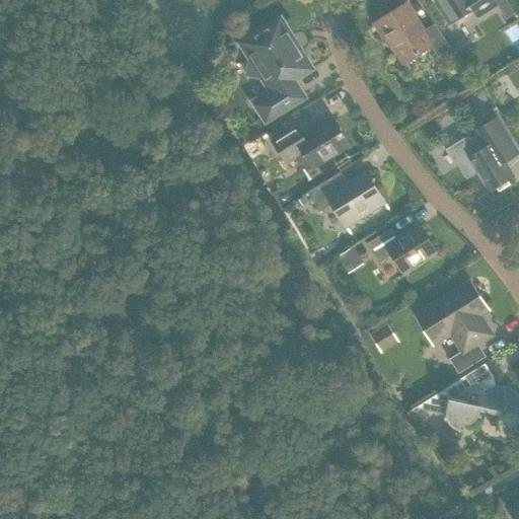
[(478,17),(498,5),(494,0),(437,0),(442,8),(441,9),(450,24),(474,9),(478,17)]
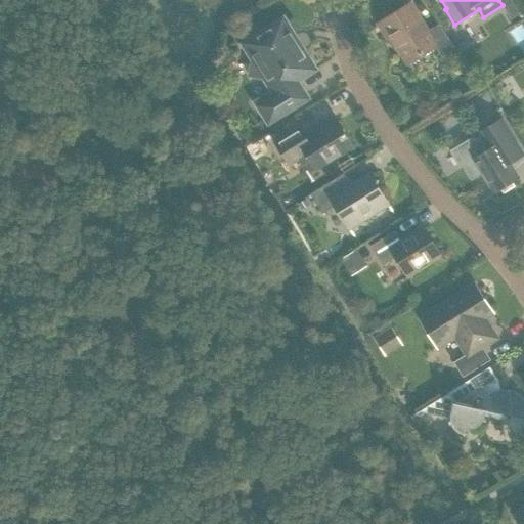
[(442,57),(455,48),(440,24),(428,31),(410,3),(378,24),(387,39),(391,37),(408,62),(435,46),(442,57)]
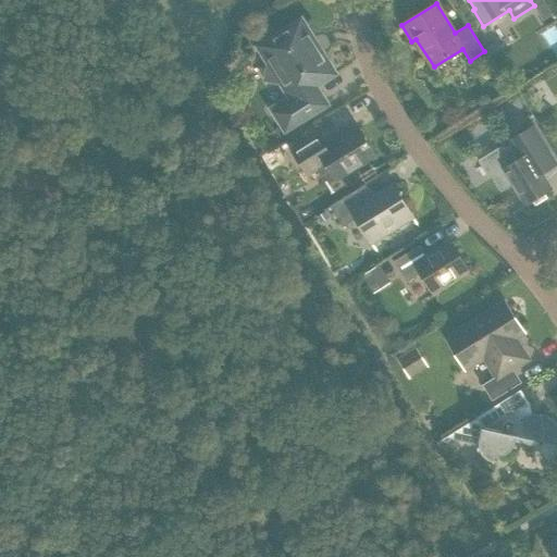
[(545,3),(536,10),(543,21),(552,14),(545,3)]
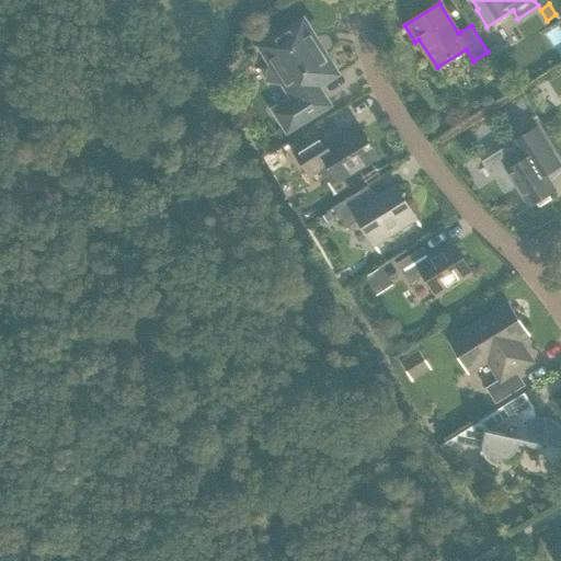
[(316,86),(336,73),(304,22),(262,47),(273,65),(271,67),(267,80),(282,83),(284,81),(297,102),(279,113),(277,109),(276,110),(288,129),(328,104),(316,86)]
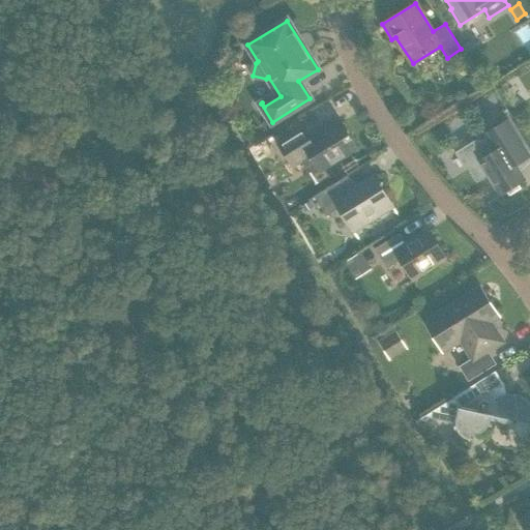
[(480,100),(469,108),(478,122),(486,118),(488,112),(480,100)]
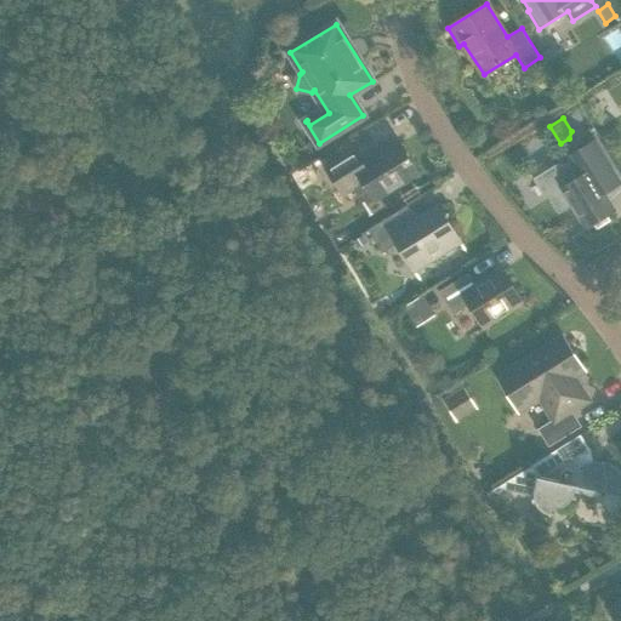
[(610,200),(620,193),(620,182),(596,141),(568,158),(570,161),(562,166),(560,163),(534,178),(546,198),(548,197),(562,189),(586,229),(616,210),(610,200)]
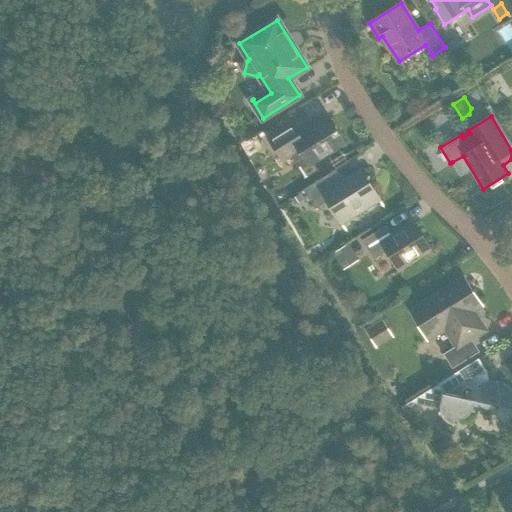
[(308,165),(344,142),(329,118),(300,136),(293,125),(270,140),(282,159),(298,149),(308,165)]
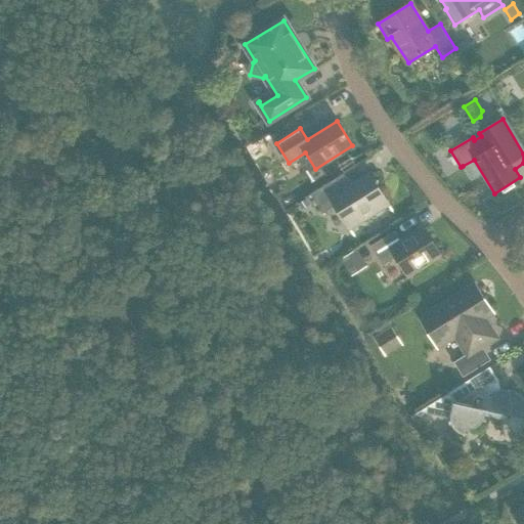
[(348,227),(388,203),(378,186),(379,180),(373,179),(369,174),(335,195),(328,183),(311,193),(322,213),(335,206),(348,227)]
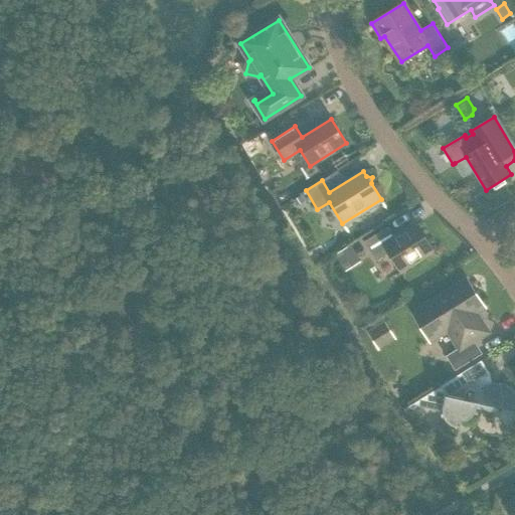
[(400,270),(434,249),(417,224),(395,237),(388,226),(364,241),(376,261),(389,252),(400,270)]
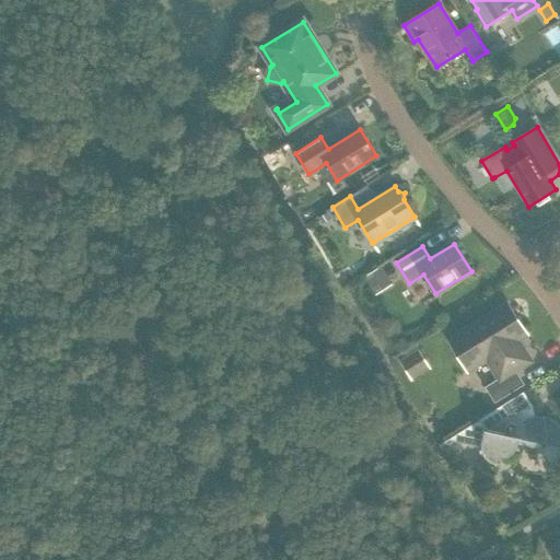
[(374,290),(389,280),(382,267),(366,277),(374,290)]
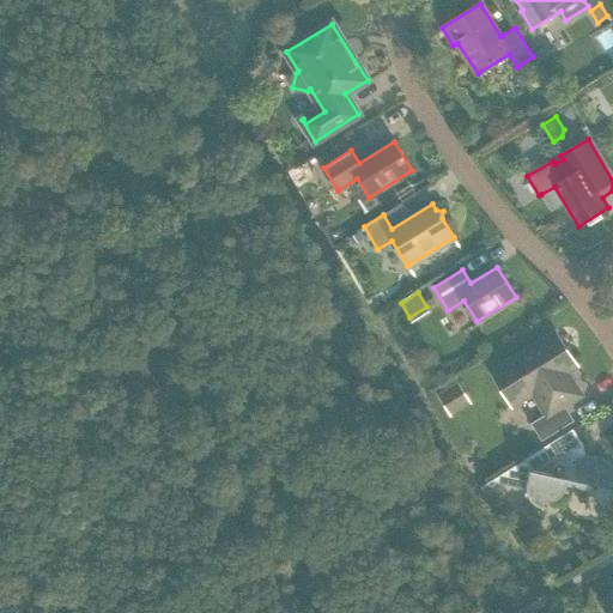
[(556,334),(498,370),(517,401),(533,392),(546,413),(530,423),(542,441),(575,420),(564,405),(580,395),(564,370),(574,364),(556,334)]
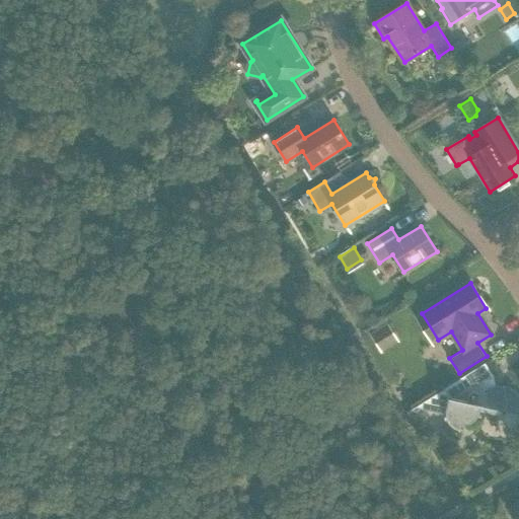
[(387,323),(371,334),(382,352),(398,342),(387,323)]
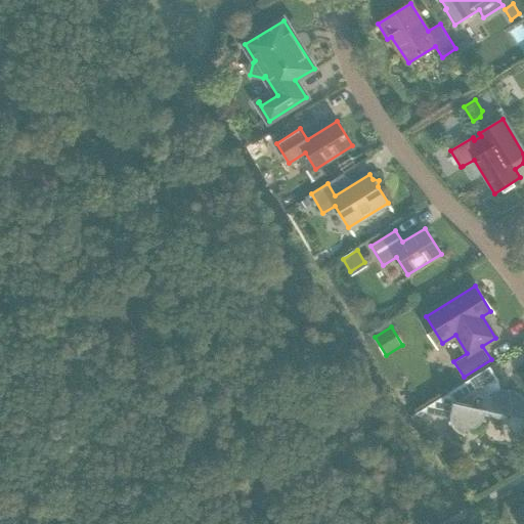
[(513,436),(513,437),(521,432),(523,427),(523,399),(523,397),(515,392),(506,389),(496,390),(496,389),(493,384),(501,379),(493,364),(448,392),(448,393),(415,413),(419,416),(423,412),(451,419),(451,420),(453,426),(457,431),(463,434),(463,438),(464,439),(467,429),(475,428),(481,423),(485,416),(509,421),(516,433),(513,436)]
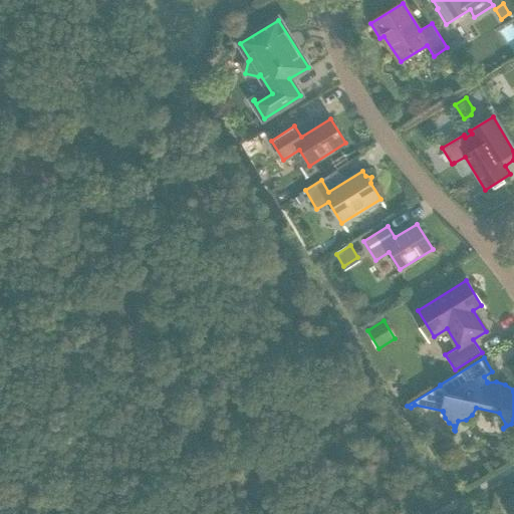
[(513,513),(513,496),(503,504),(508,513),(513,513)]
